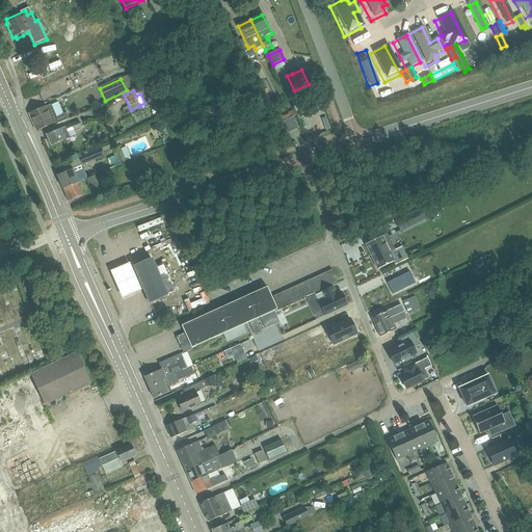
[(53,126),(65,121),(70,120),(67,113),(57,117),(51,105),(30,114),(37,131),(53,125),(53,126)]
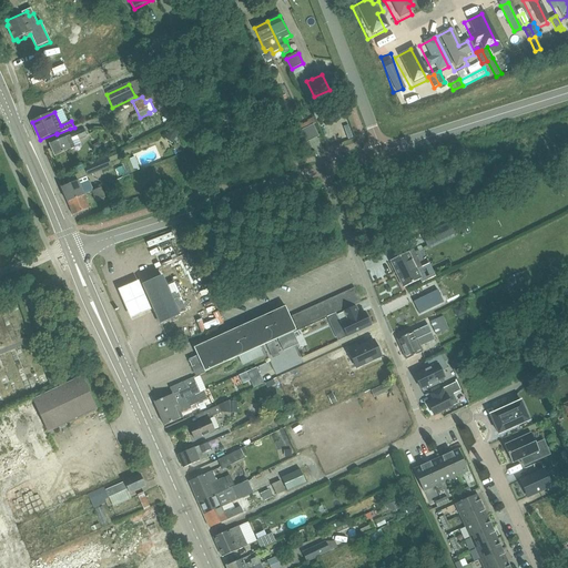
[(304,129),(301,131),(307,143),(320,137),(313,125),(311,127),(304,129)]
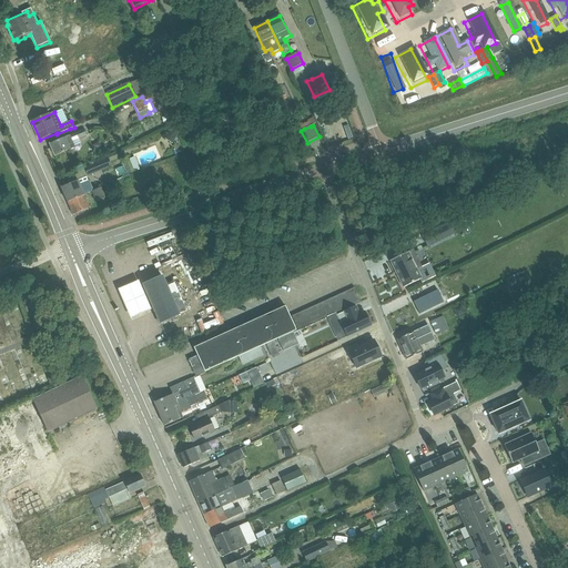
[(172,129),(165,139),(172,143),(179,134),(172,129)]
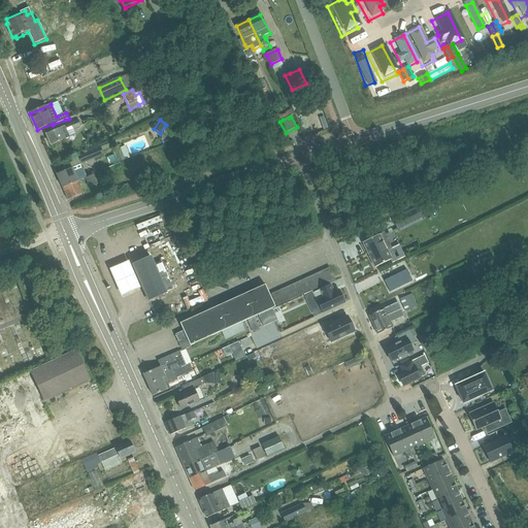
[(51,145),(65,139),(70,137),(68,133),(80,127),(77,121),(65,126),(46,134),(51,145)]
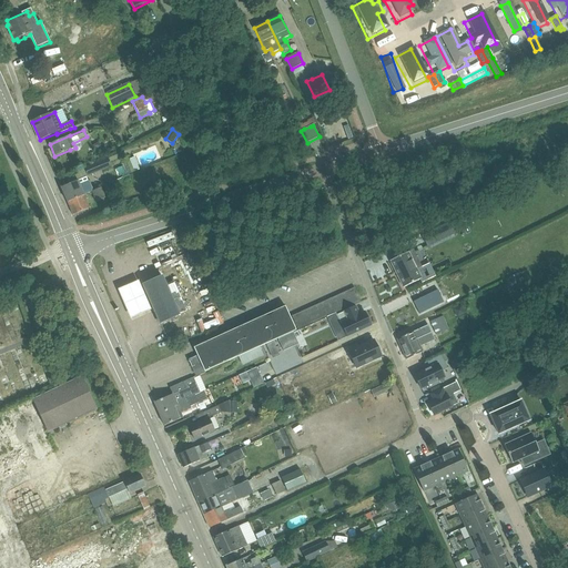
[(134,158),(127,161),(131,173),(140,170),(134,158)]
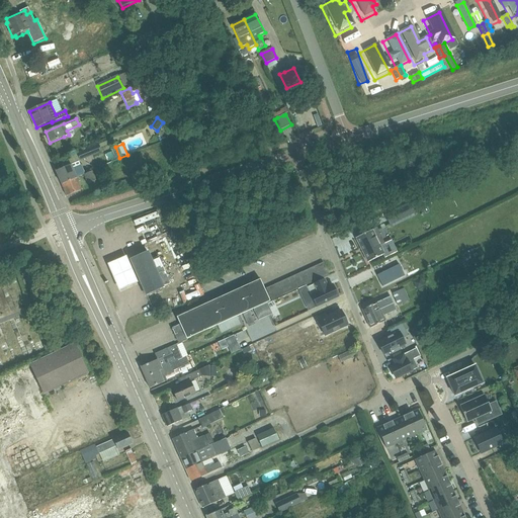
[(99,145),(87,150),(77,154),(80,161),(90,157),(101,152),(99,145)]
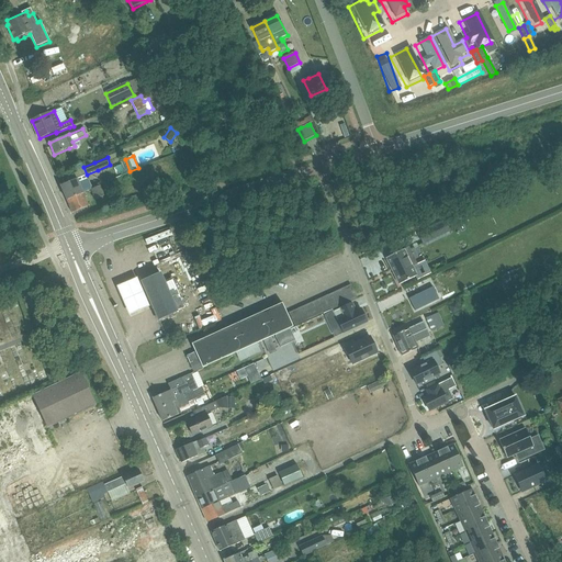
[(117,176),(124,171),(119,164),(112,169),(117,176)]
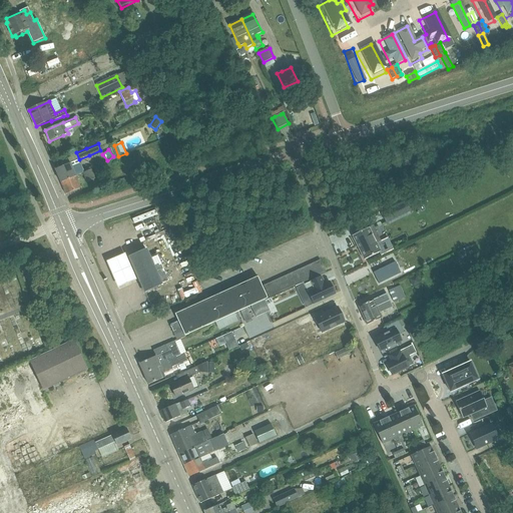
[(78,160),(70,163),(55,170),(60,182),(76,176),(83,173),(84,171),(81,164),(79,164),(78,160)]
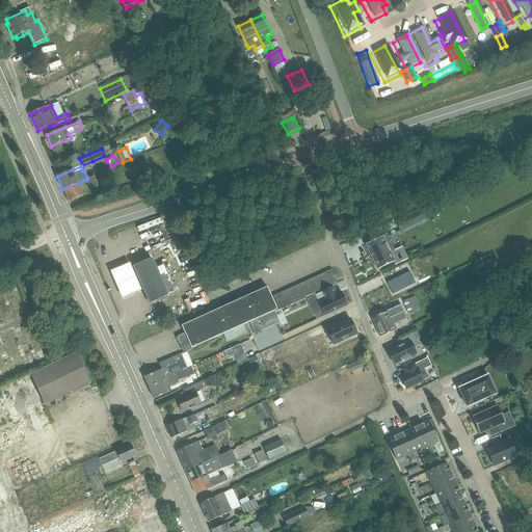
[(95,177),(86,180),(90,189),(99,186),(95,177)]
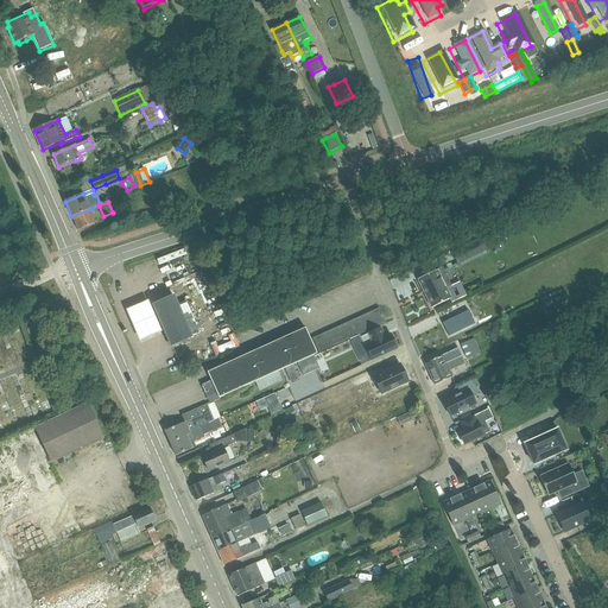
[(96,223),(92,213),(90,209),(71,216),(78,232),(96,223)]
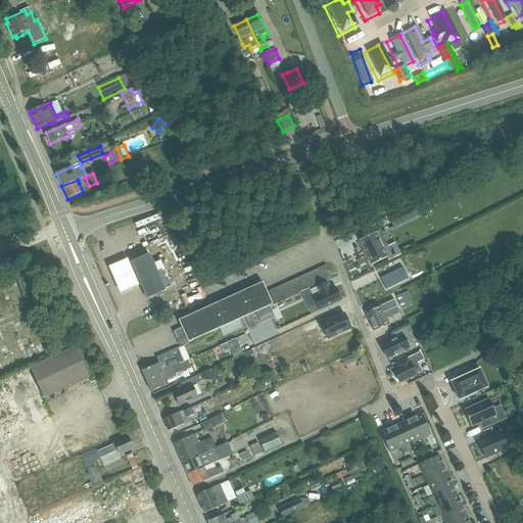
[(129,187),(127,182),(112,186),(114,192),(129,187)]
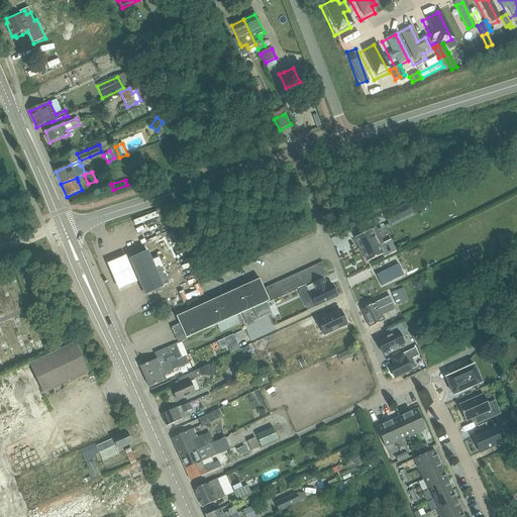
[(409,204),(385,216),(389,225),(414,213),(409,204)]
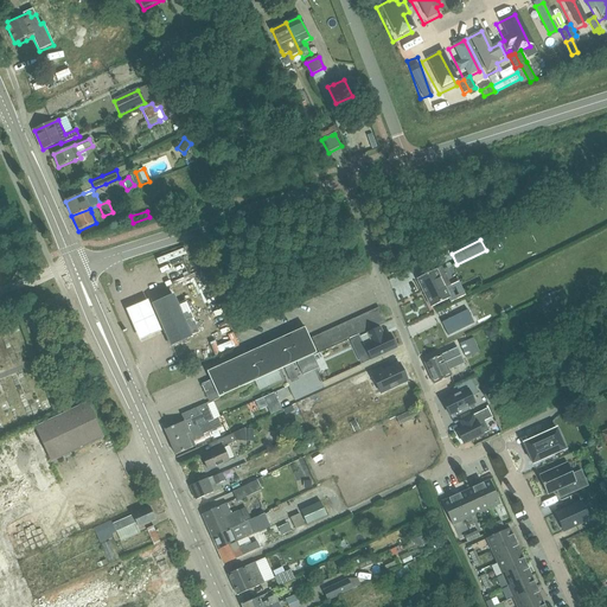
[(158,266),(185,255),(183,248),(154,259),(158,266)]
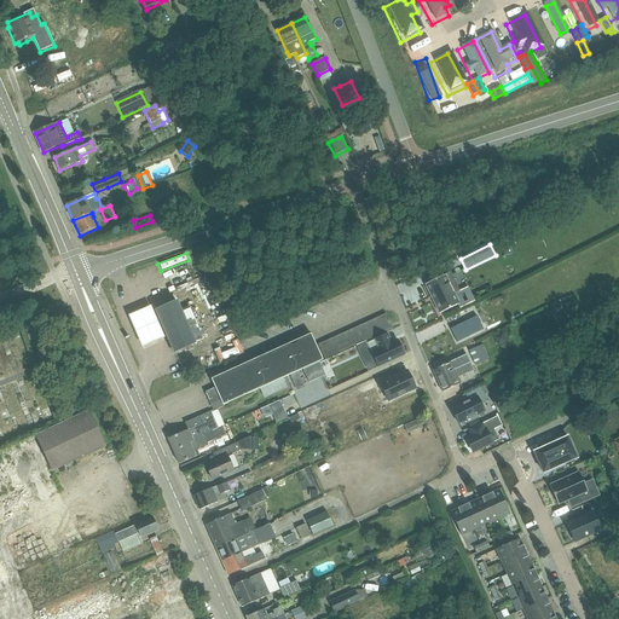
[(545,255),(533,261),(538,271),(550,265),(545,255)]
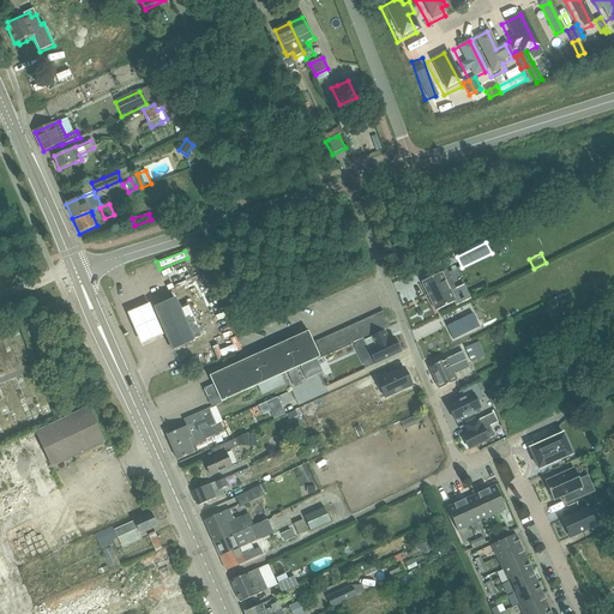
[(446,270),(422,282),(437,312),(456,302),(451,293),(456,289),(446,270)]
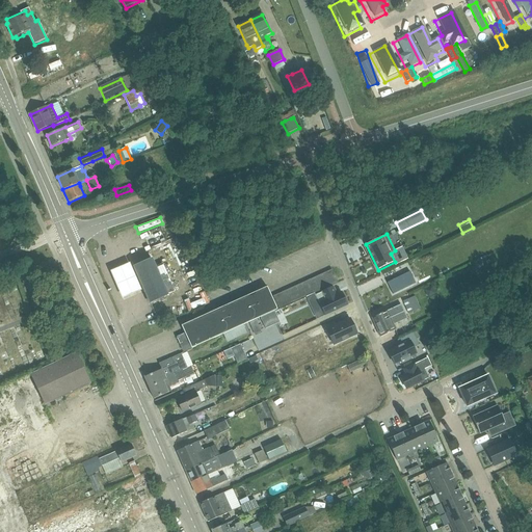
[(401,249),(393,253),(395,260),(403,257),(401,249)]
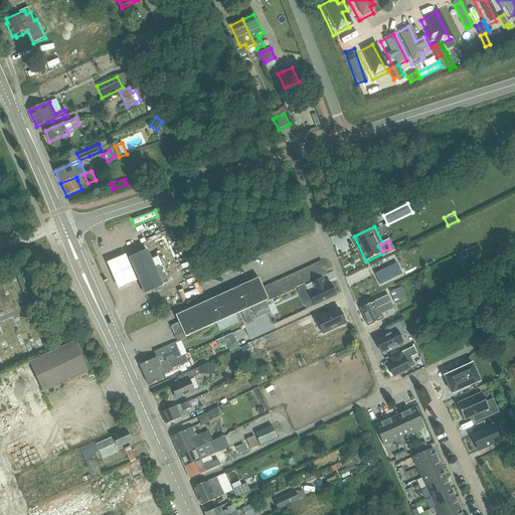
[(169,283),(158,258),(151,261),(147,251),(130,259),(145,294),(169,283)]
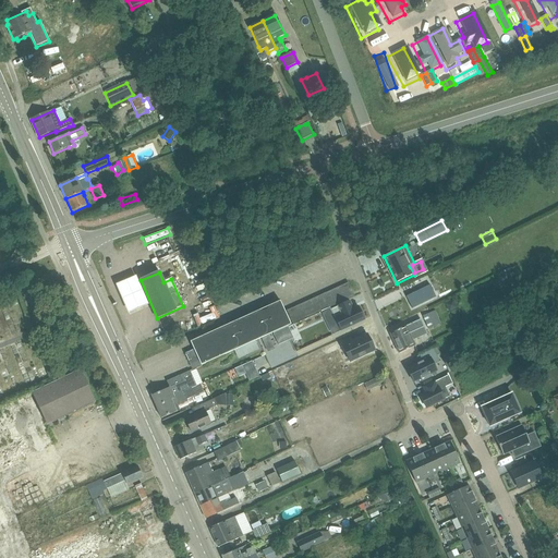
[(136,276),(116,284),(128,313),(148,304),(136,276)]
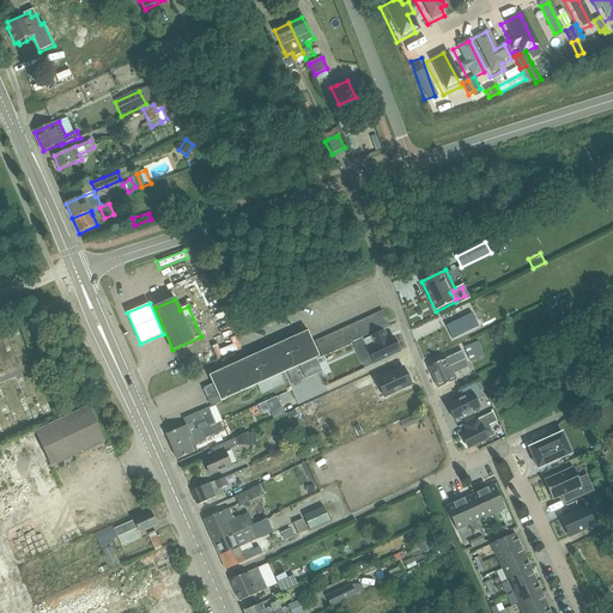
[(376,314),(383,329),(389,326),(383,311),(376,314)]
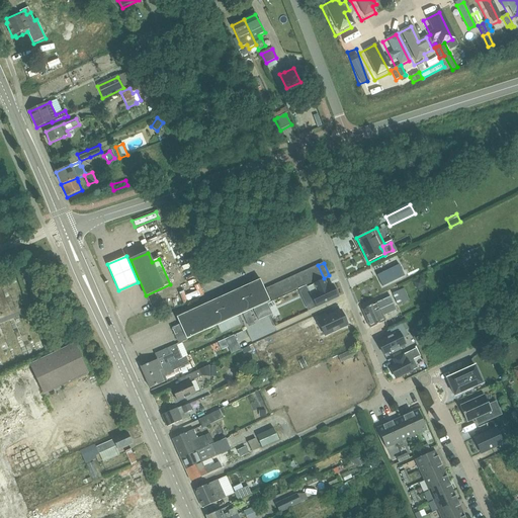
[(312,268),(318,280),(324,278),(318,265),(312,268)]
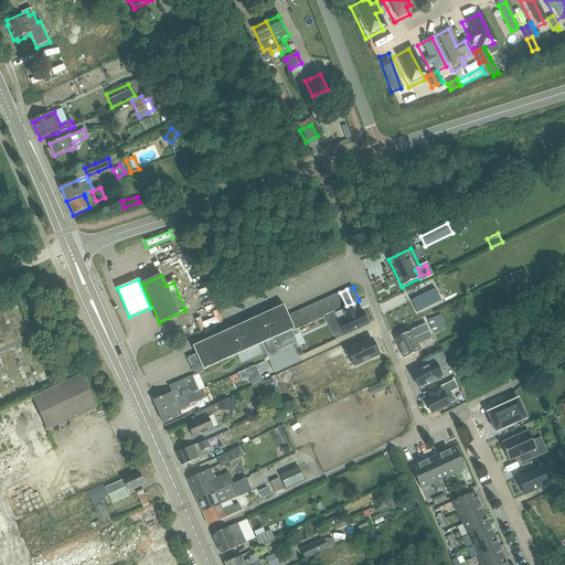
[(435,289),(411,301),(417,313),(441,301),(435,289)]
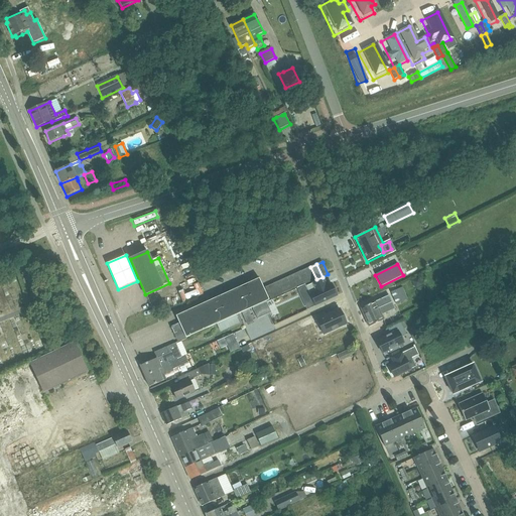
[(470,283),(486,275),(482,266),(470,272),(471,273),(466,275),(462,277),(466,284),(470,282),(470,283)]
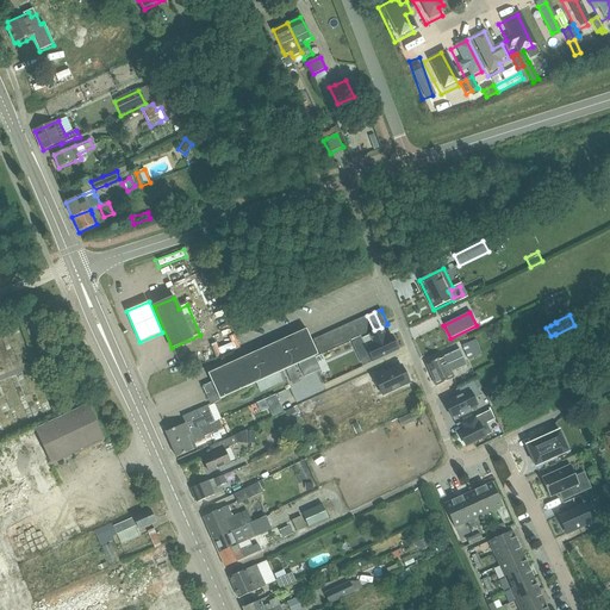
[(361,319),(367,334),(374,330),(367,316),(361,319)]
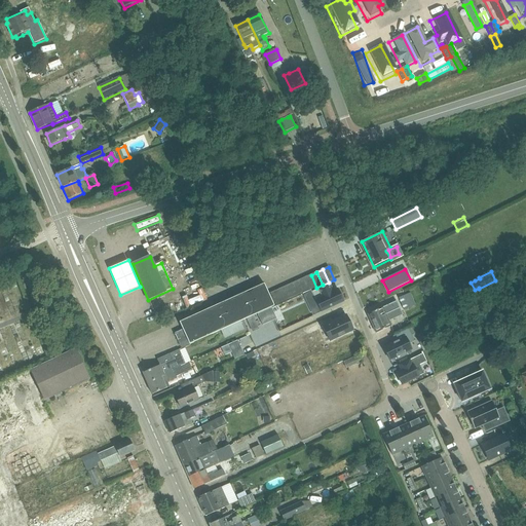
[(305,277),(311,290),(316,288),(311,275),(305,277)]
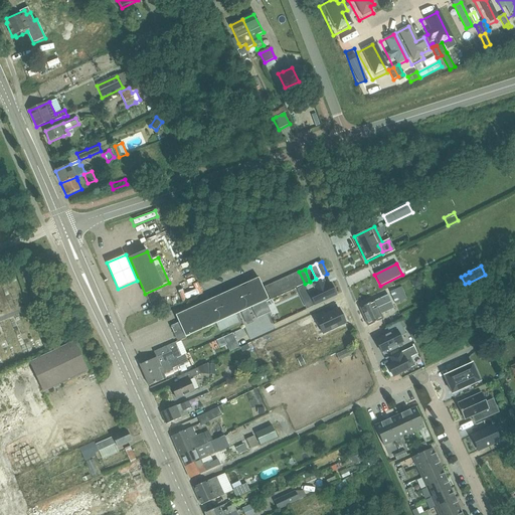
[(293,275),(299,287),(305,284),(299,272),(293,275)]
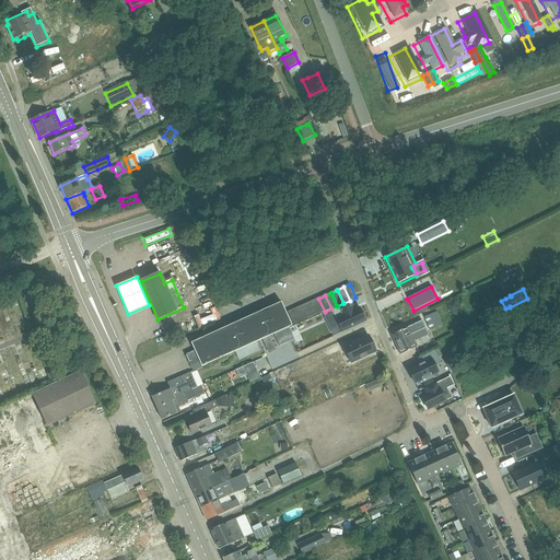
[(313,301),(318,315),(325,312),(318,299),(313,301)]
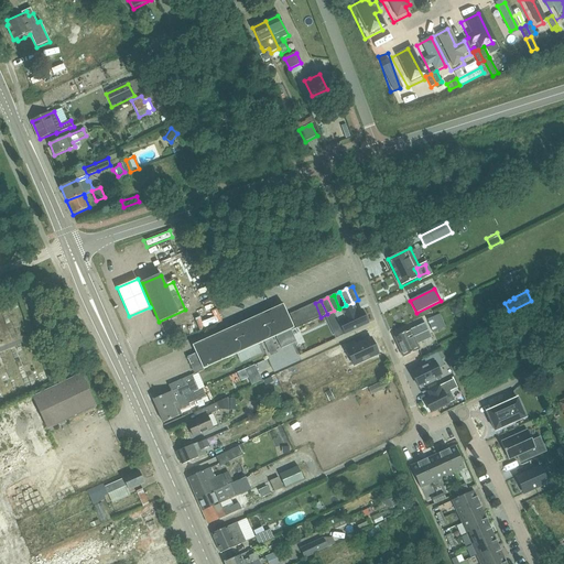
[(308,306),(315,320),(321,317),(315,303),(308,306)]
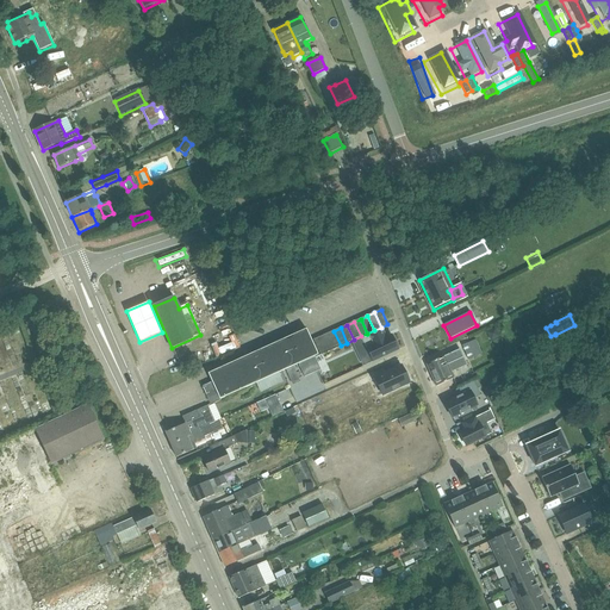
[(383,329),(361,338),(362,340),(367,349),(367,350),(373,362),(398,350),(392,335),(386,338),(383,329)]
